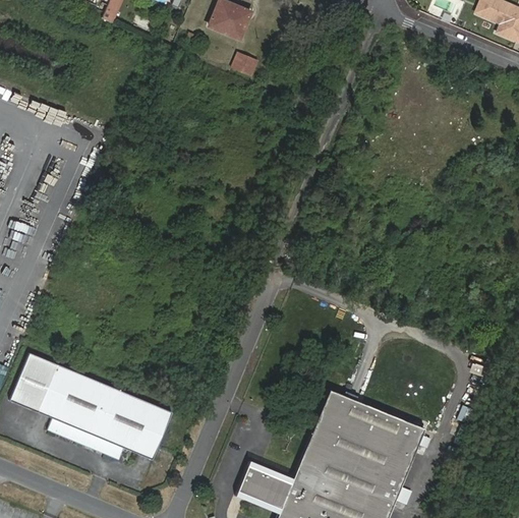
[(114,0),(108,14),(121,20),(126,22),(134,0),(114,0)]
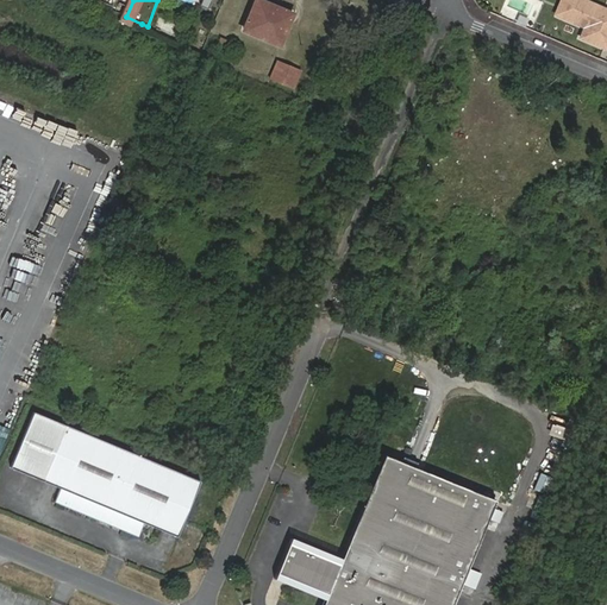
[(606,2),(600,0),(561,0),(556,13),(584,25),(580,35),(606,46),(606,2)]
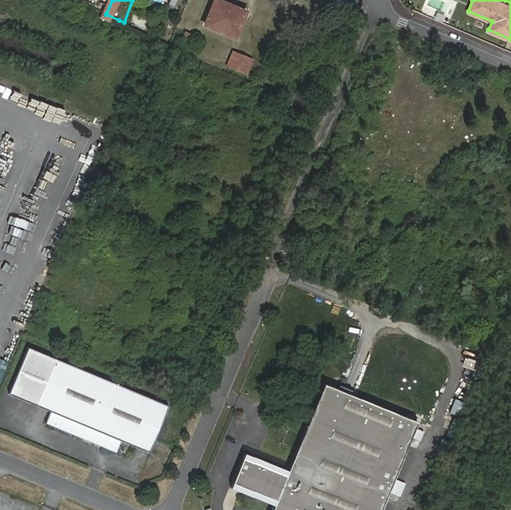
[(219,1),(208,27),(236,39),(247,13),(219,1)]
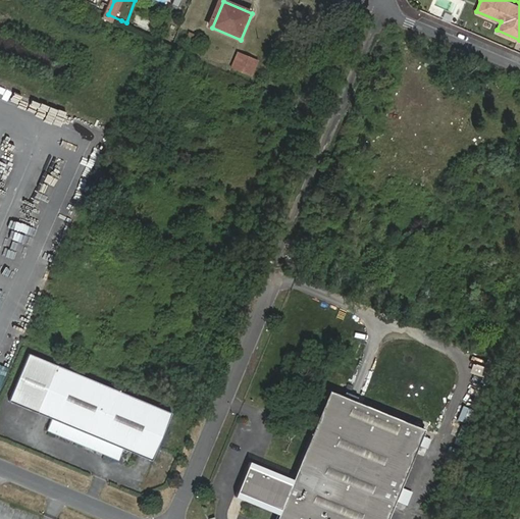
[(238,67),(247,71),(253,58),(243,54),(238,67)]
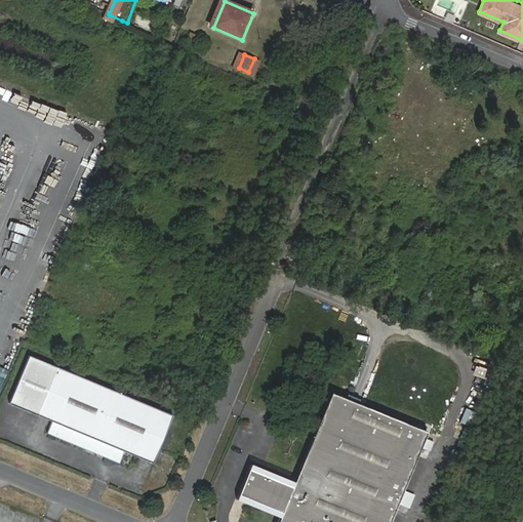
[(33,414),(53,365),(34,357),(12,406),(33,414)]
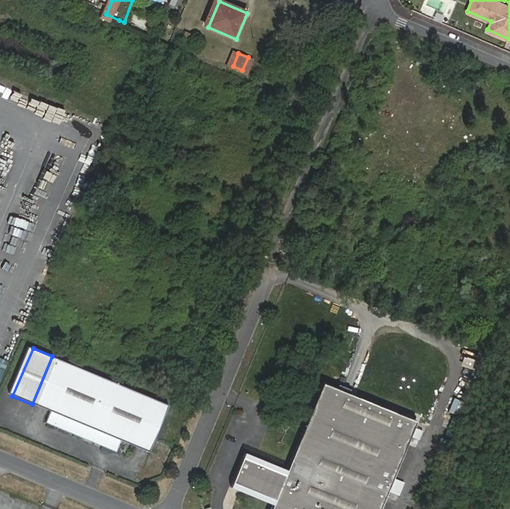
[(42,421),(99,445),(113,438),(140,449),(160,403),(52,356),(32,404),(46,411),(42,421)]
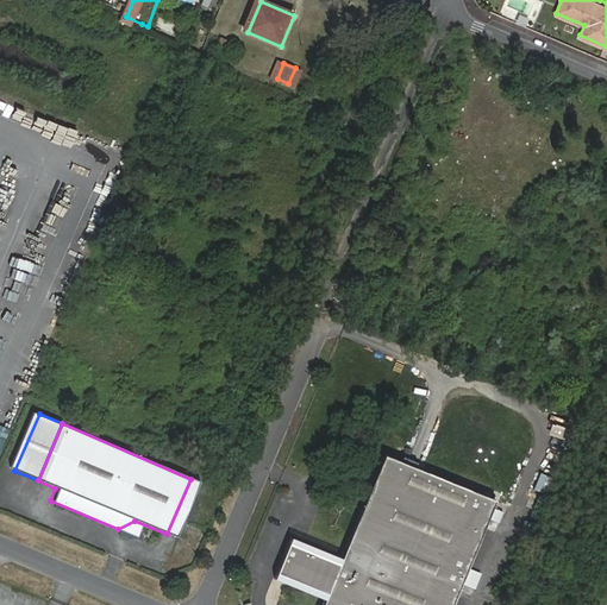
[(454,604),(498,497),(387,452),(342,563),(327,558),(315,587),(329,593),(324,604),(454,604)]
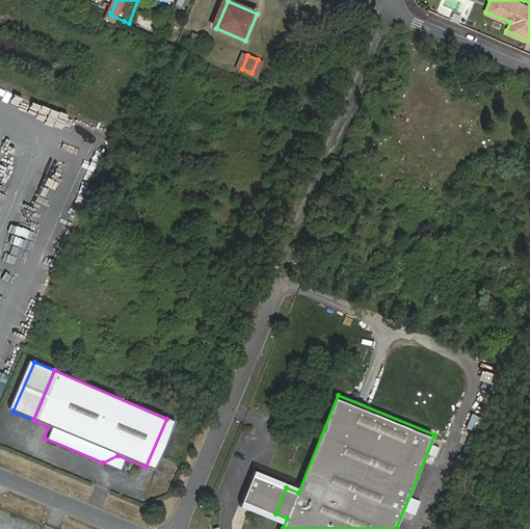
[(117,455),(103,463),(113,467),(117,455)]
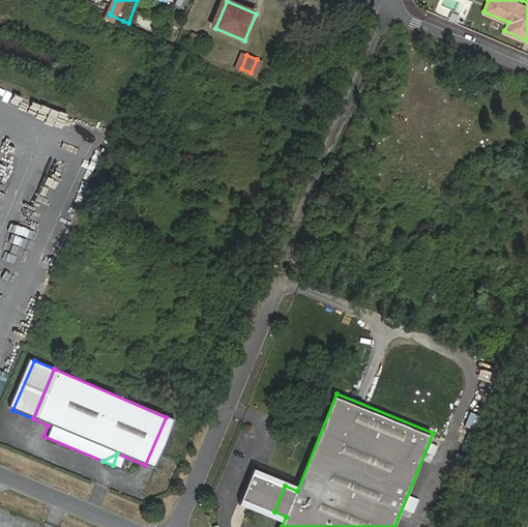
[(274,511),(285,486),(254,473),(243,499),(274,511)]
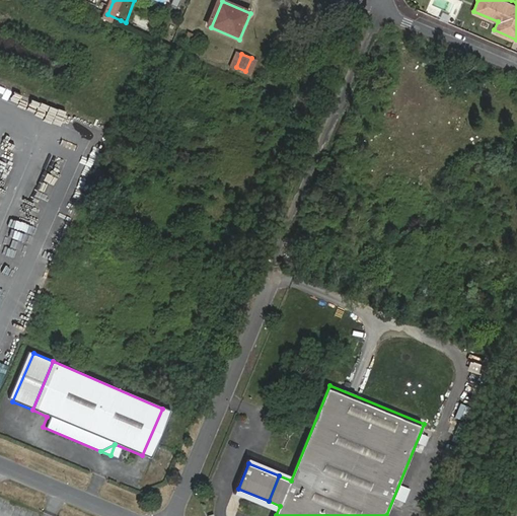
All buildings are outlined.
